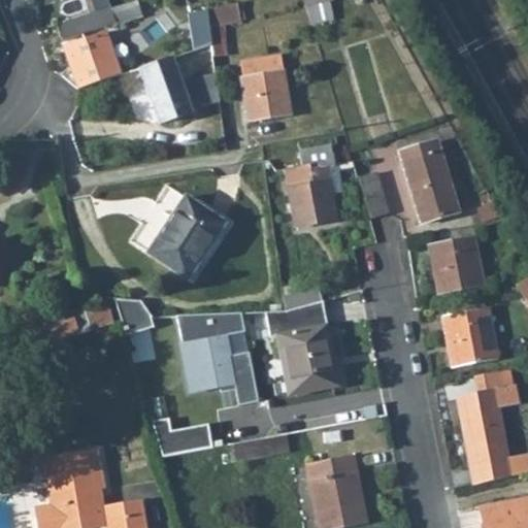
[(351,0),(353,9),(364,7),(361,0),(351,0)]
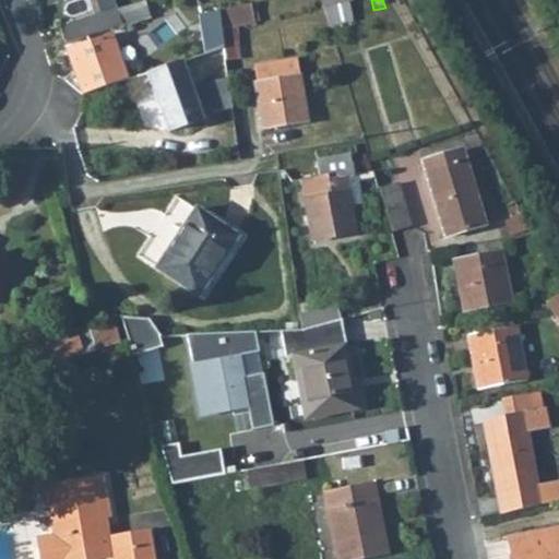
[(145,1),(117,10),(122,24),(122,25),(150,16),(145,1)]
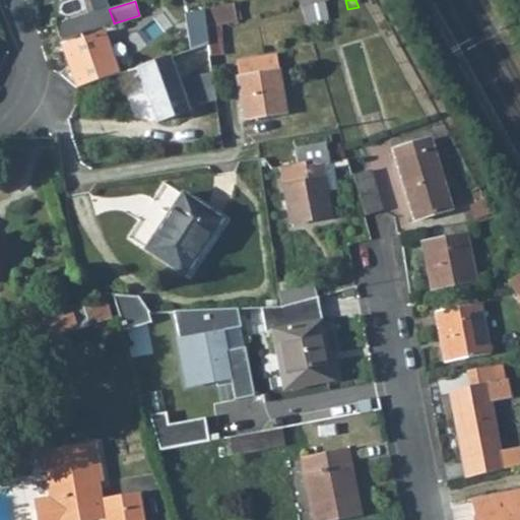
[(301,6),(307,24),(328,19),(325,1),(301,6)]
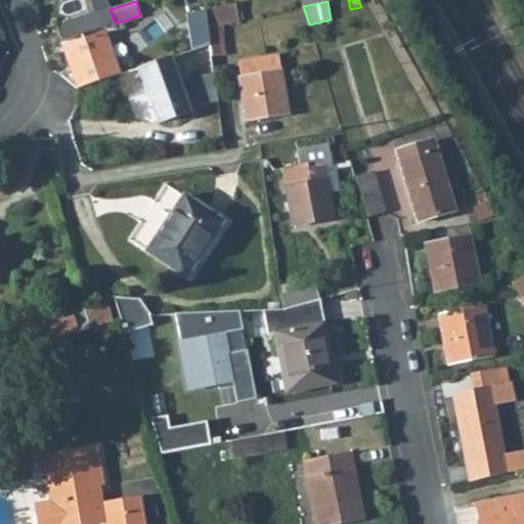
[(233,4),(237,23),(244,22),(239,3),(233,4)]
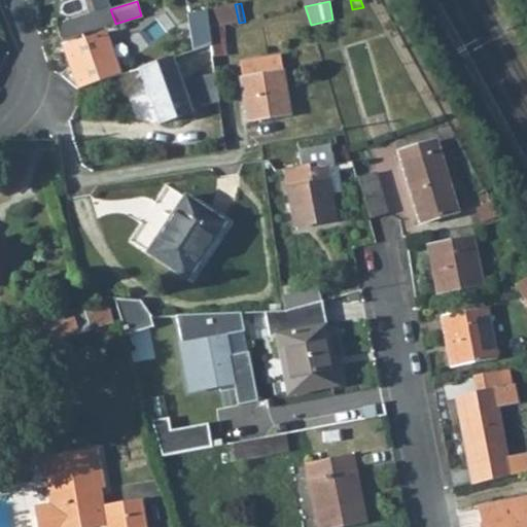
[(206,10),(210,45),(212,58),(227,56),(223,26),(239,23),(235,4),(206,10)]
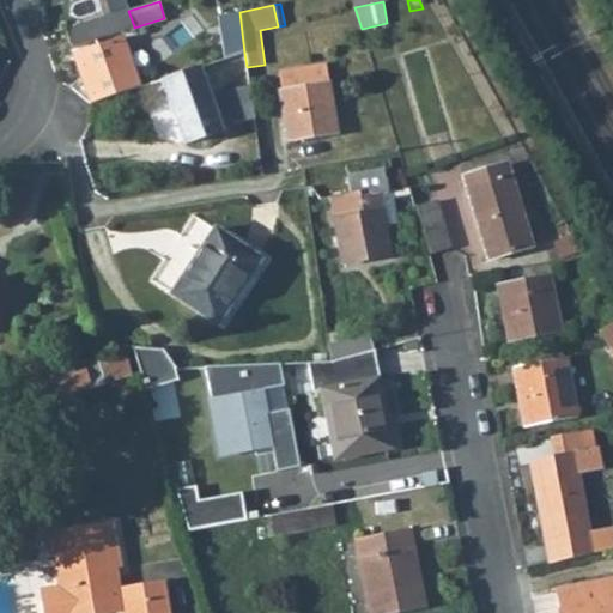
[(128,11),(127,7),(65,29),(71,48),(134,26),(128,11)]
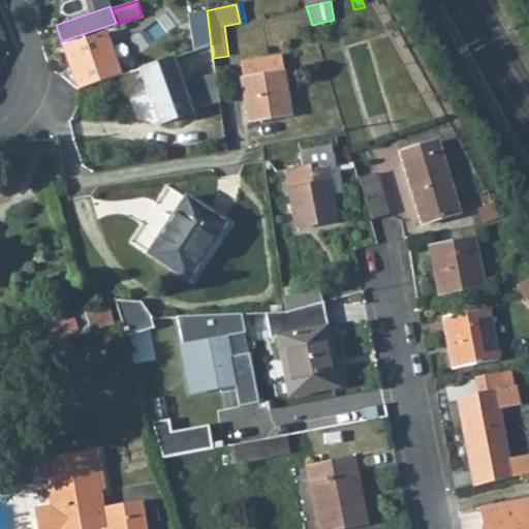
[(207,10),(188,13),(189,19),(194,52),(211,45),(207,10)]
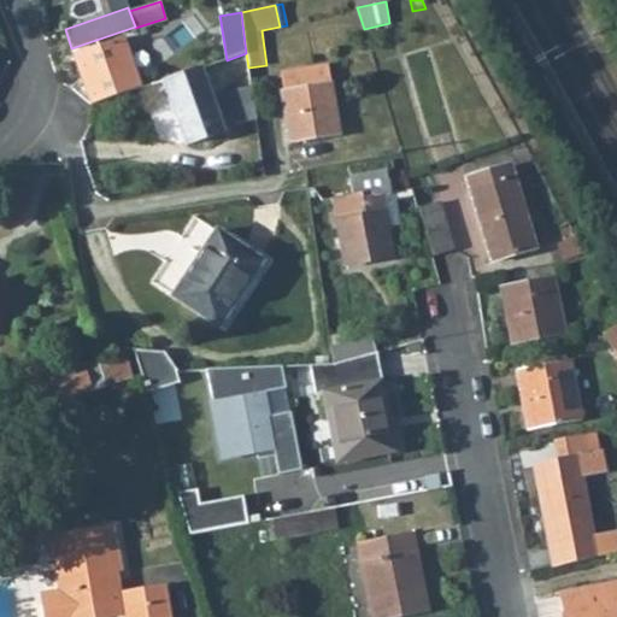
[(122,37),(75,54),(92,104),(140,88),(122,37)]
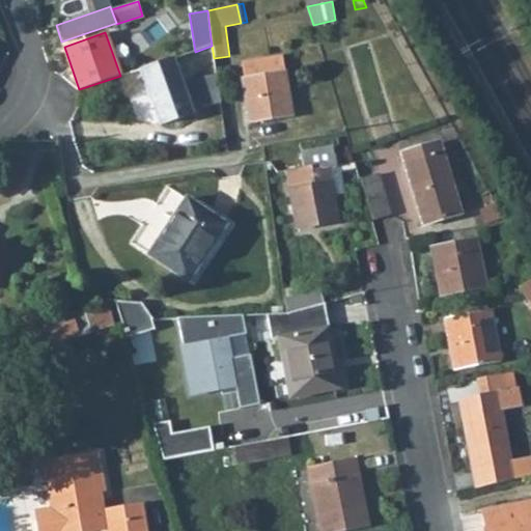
[(212,46),(195,52),(193,52),(195,59),(200,58),(204,77),(194,79),(199,107),(220,104),(214,58),(212,46)]
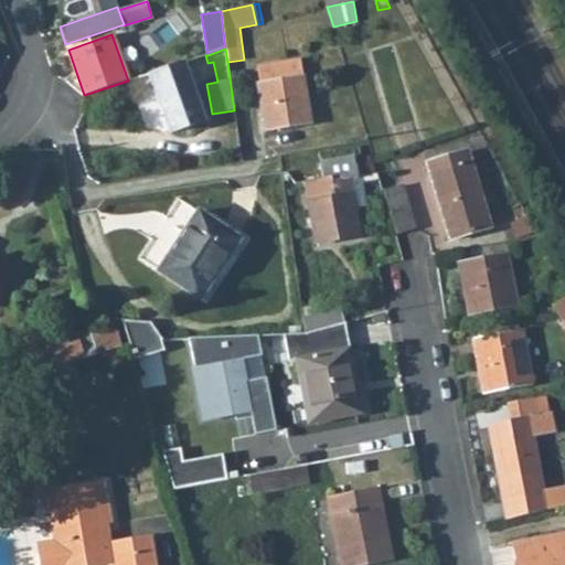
[(258,83),(265,131),(310,125),(300,59),(258,65),(262,83),(258,83)]
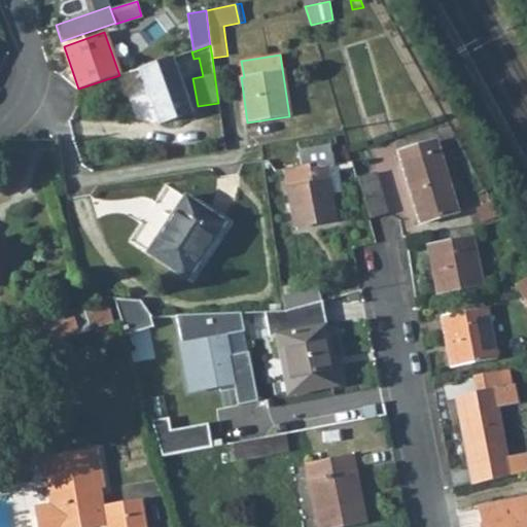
[(190,115),(170,59),(139,69),(160,127),(190,115)]
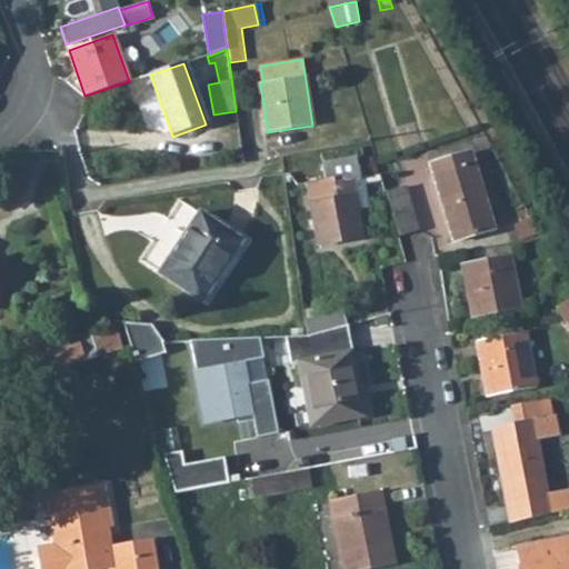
[(432,178),(452,242),(493,230),(470,153),(442,162),(446,173),(432,178)]
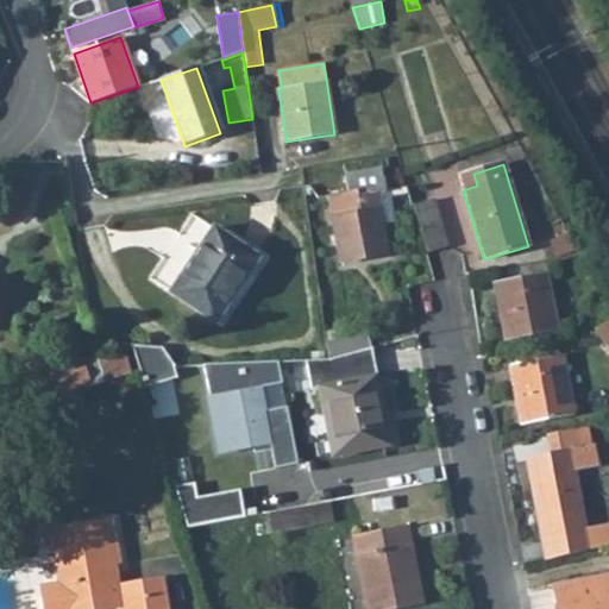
[(356,192),(357,195),(376,193),(385,190),(381,169),(344,176),(347,193),(356,192)]
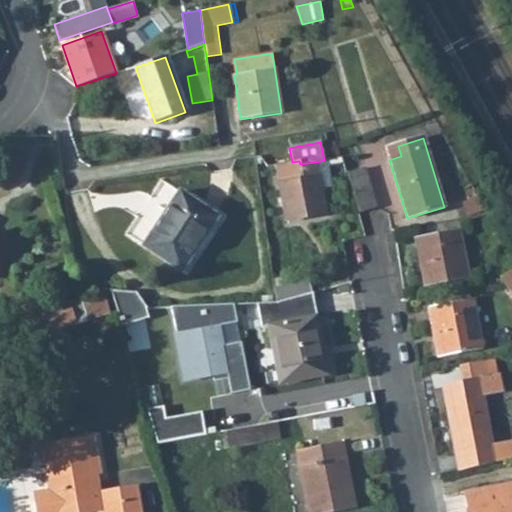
[(386,149),(389,160),(401,156),(398,146),(386,149)]
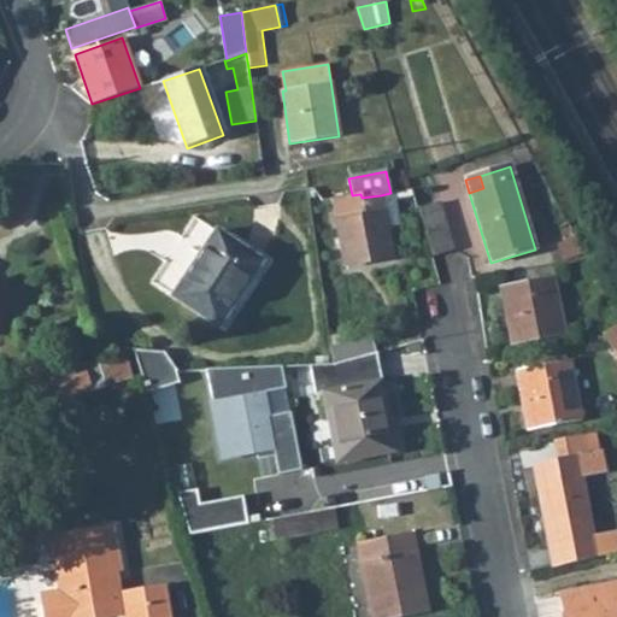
[(381,195),(386,227),(398,225),(392,193),(391,193),(381,195)]
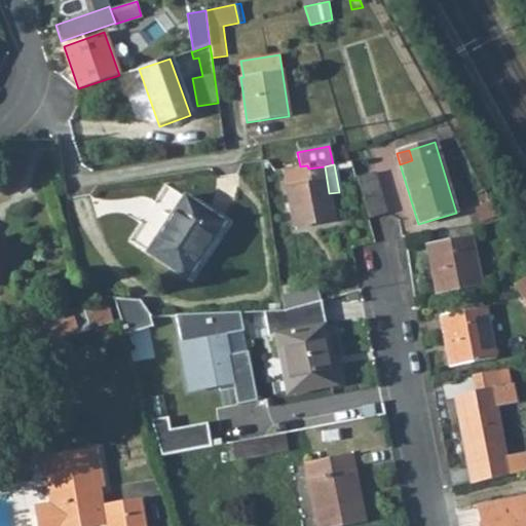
[(283,170),(293,228),(334,222),(329,193),(325,166),(308,168),(307,165),(300,166),(283,170)]
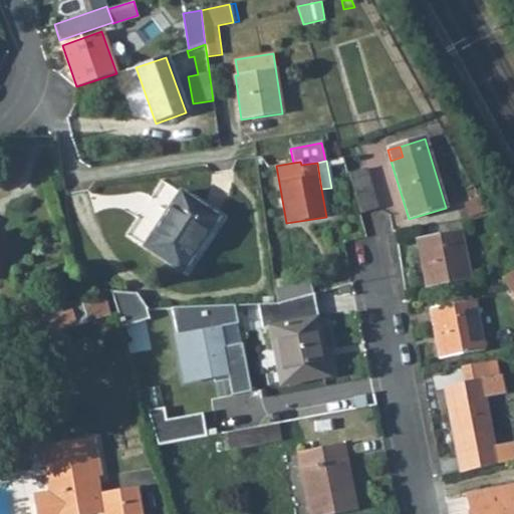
[(365,169),(348,173),(360,214),(378,209),(365,169)]
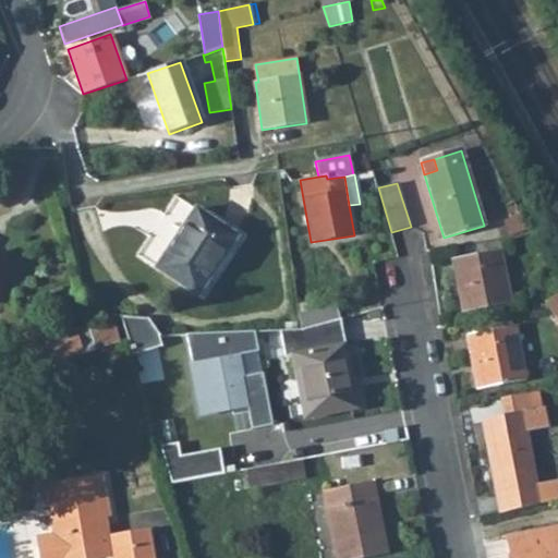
[(195,209),(157,269),(196,295),(235,237),(195,209)]
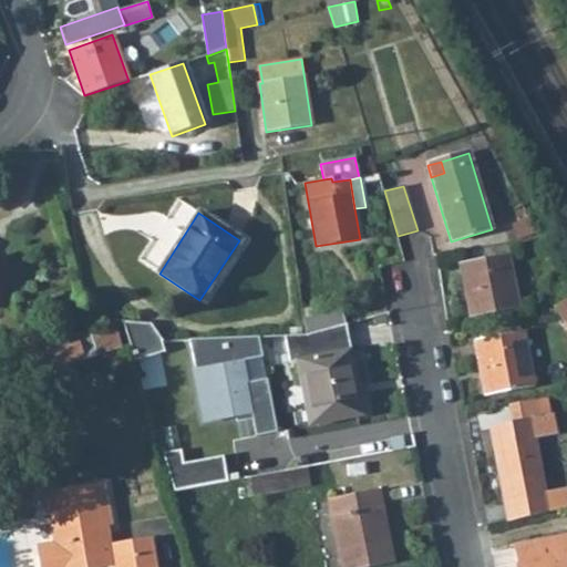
[(518,238),(538,234),(528,216),(521,220),(512,226),(518,238)]
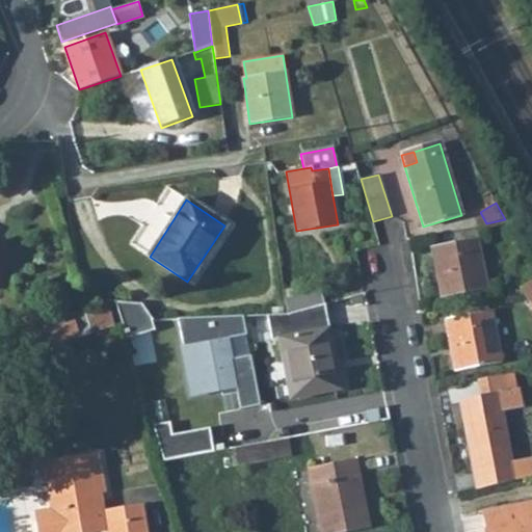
[(430,246),(441,298),(487,291),(477,238),(430,246)]
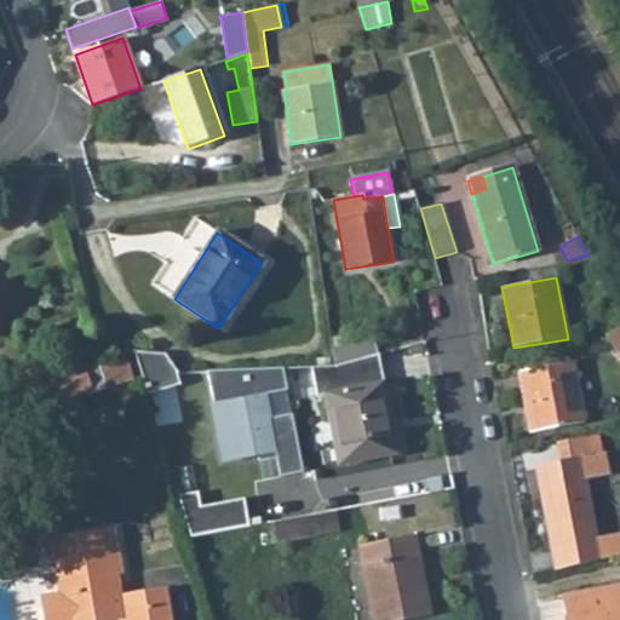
[(619,354),(619,328),(607,336),(610,343),(618,356),(619,354)]
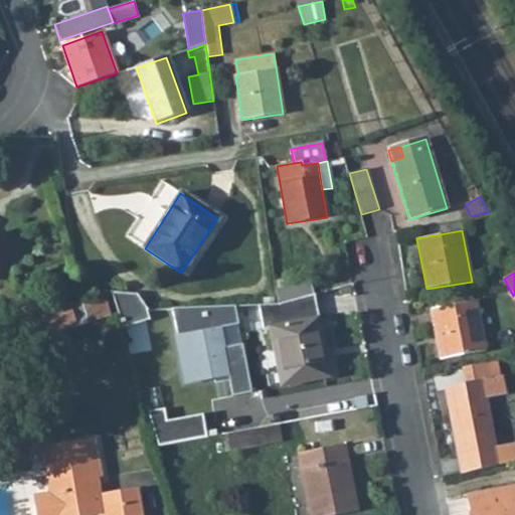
[(309,280),(276,289),(278,298),(279,305),(314,295),(309,280)]
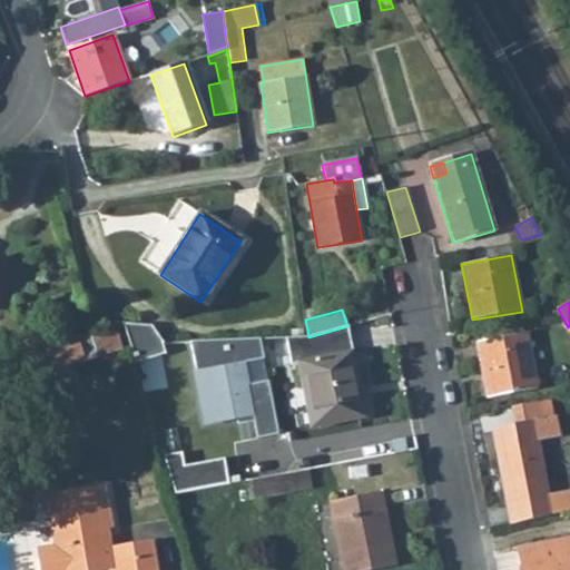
[(123,324),(133,359),(165,349),(164,343),(151,326),(123,324)]
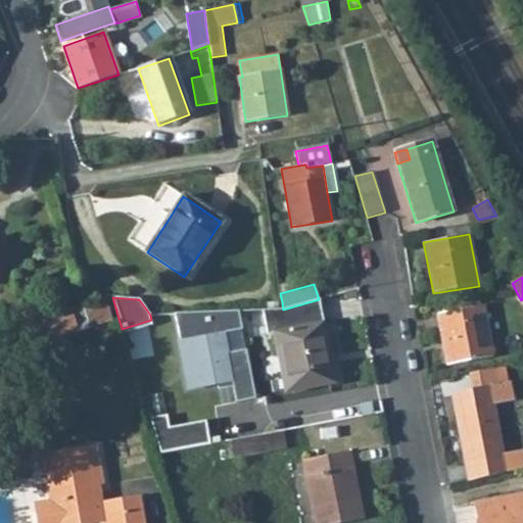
[(106,299),(84,306),(90,328),(112,321),(106,299)]
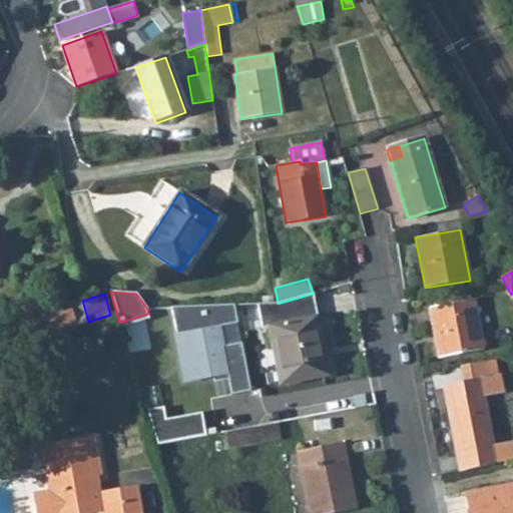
[(264,305),(258,305),(263,328),(269,327),(270,331),(273,348),(279,347),(286,384),(323,376),(318,351),(324,350),(318,315),(313,294),(278,304),(264,305)]
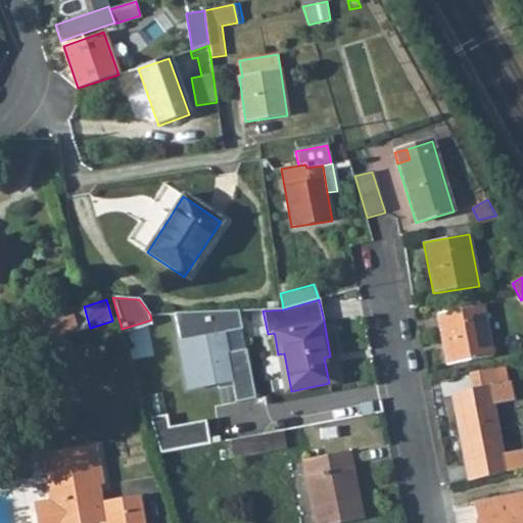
[(438,316),(448,365),(493,355),(483,306),(459,311),(458,305),(445,308),(445,311),(440,312),(440,315),(438,316)]
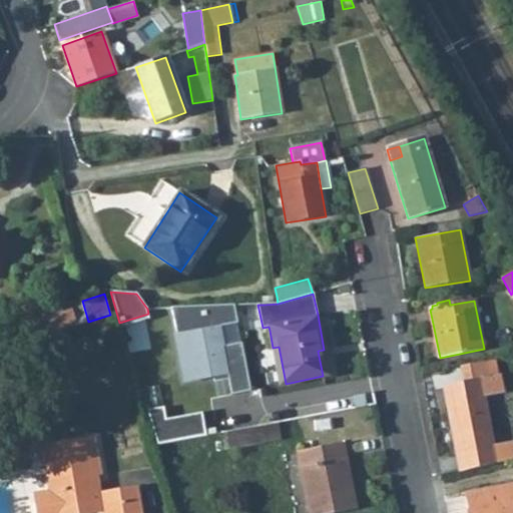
[(82,301),(43,313),(50,334),(88,322),(82,301)]
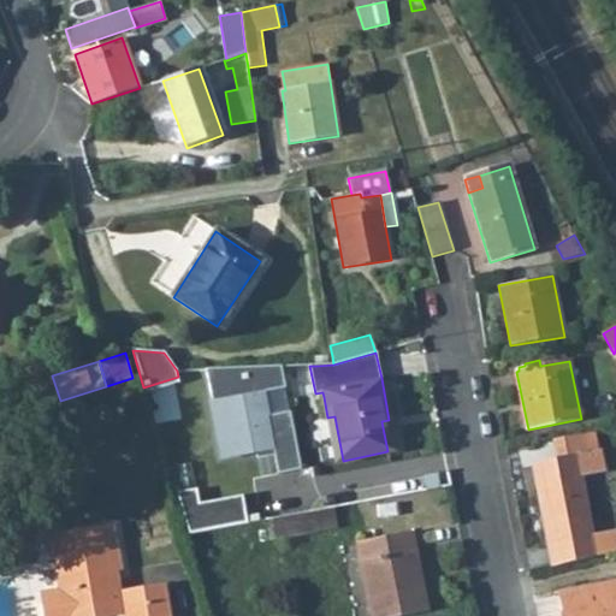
[(286,394),(318,398),(324,397),(323,392),(315,394),(309,366),(285,367),(286,394)]
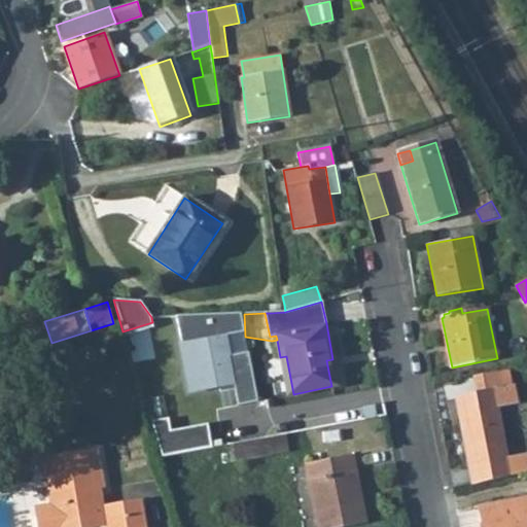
[(245,337),(244,314),(213,318),(215,339),(245,337)]
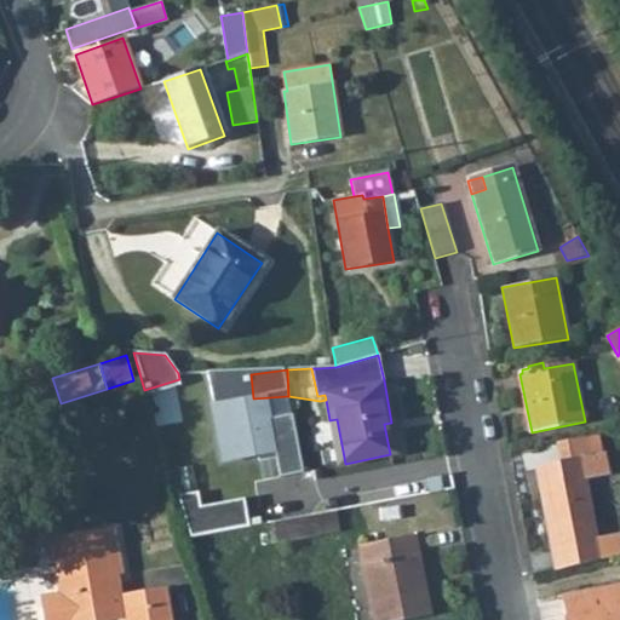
[(144,390),(145,395),(182,384),(179,379),(144,390)]
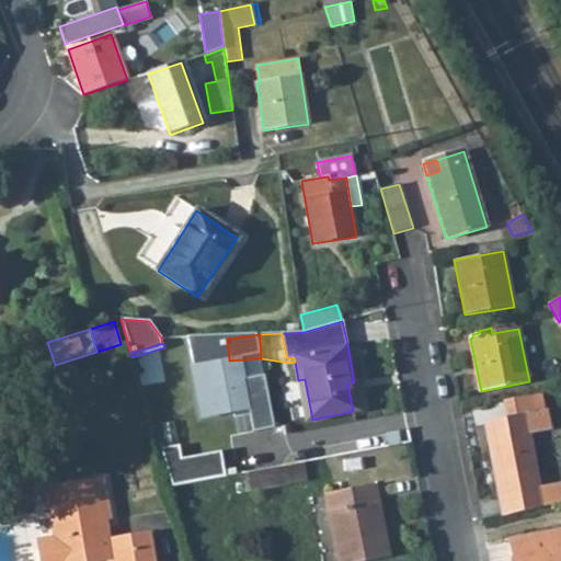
[(298,380),(306,421),(312,420),(305,379),(298,380)]
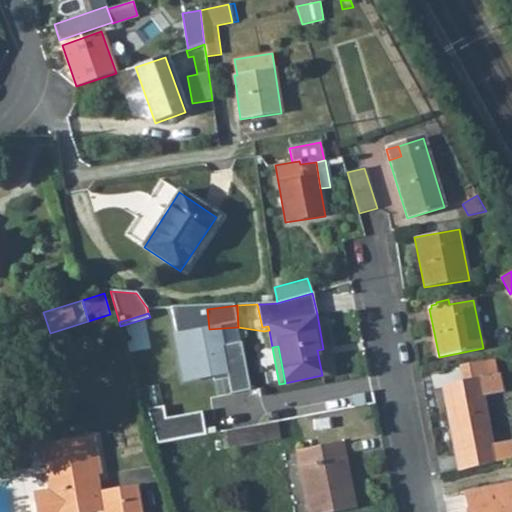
[(317,350),(322,375),(328,374),(323,349),(317,350)]
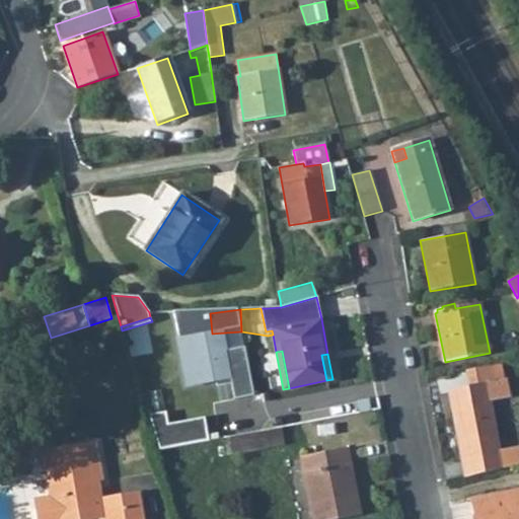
[(454,391),(458,413),(453,414),(464,477),(518,463),(518,452),(518,448),(498,452),(488,399),(508,395),(505,381),(502,381),(500,367),(467,373),(470,387),(454,391)]
